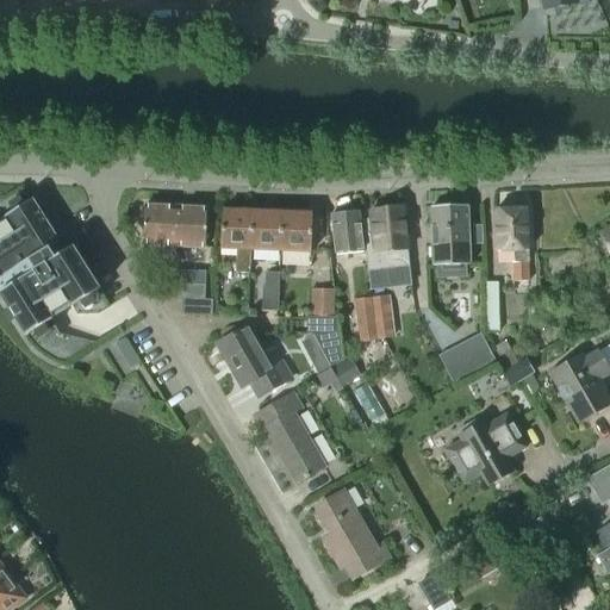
[(542,0),(545,10),(571,5),(576,4),(574,1),(584,0),(542,0)]
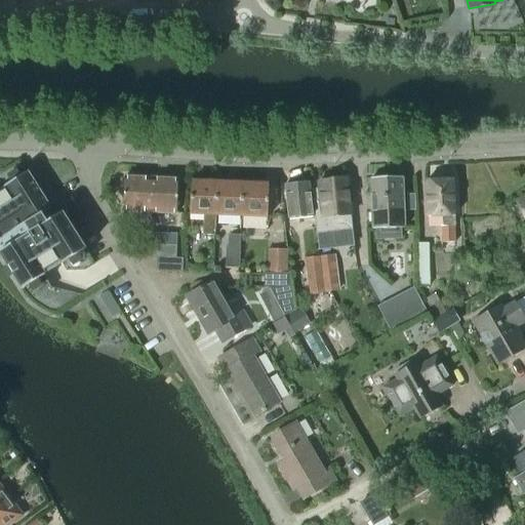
[(49,208),(27,171),(4,186),(5,187),(0,190),(0,254),(22,289),(44,275),(43,274),(62,263),(62,264),(84,249),(62,212),(51,218),(46,210),(49,208)]
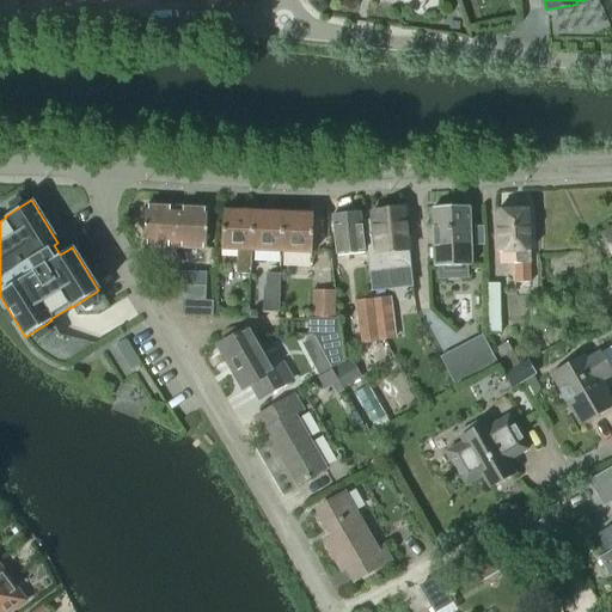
[(172,246),(175,206),(145,204),(142,245),(172,246)]
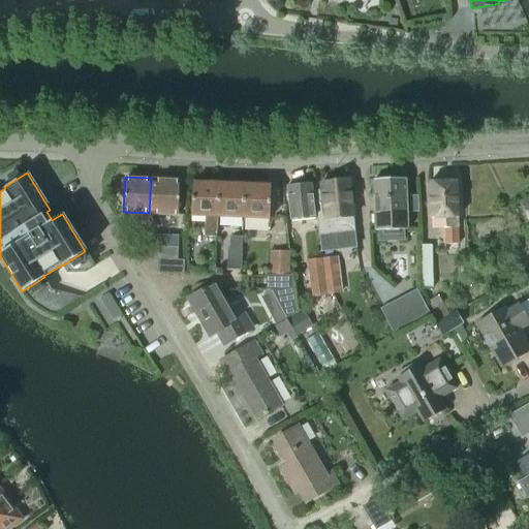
[(151,178),(149,213),(177,215),(179,180),(151,178)]
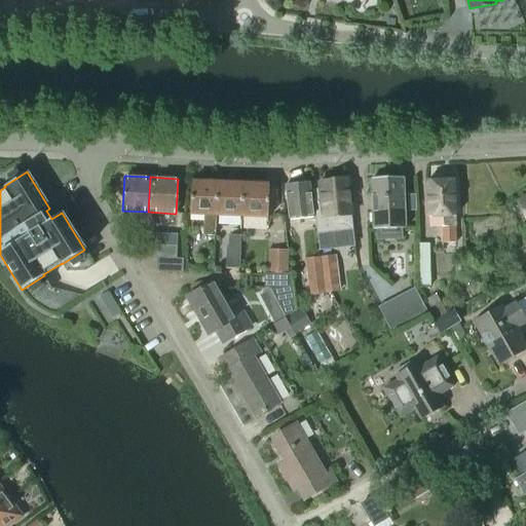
[(373,231),(404,230),(402,179),(371,180),(373,231)]
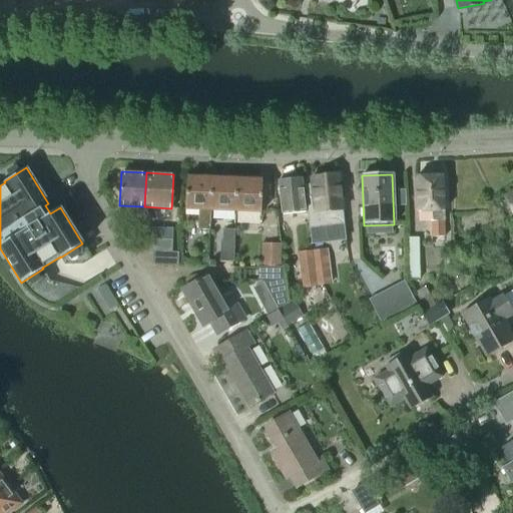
[(343,225),(341,211),(342,211),(339,175),(311,178),(312,190),(305,191),(308,228),(343,225)]
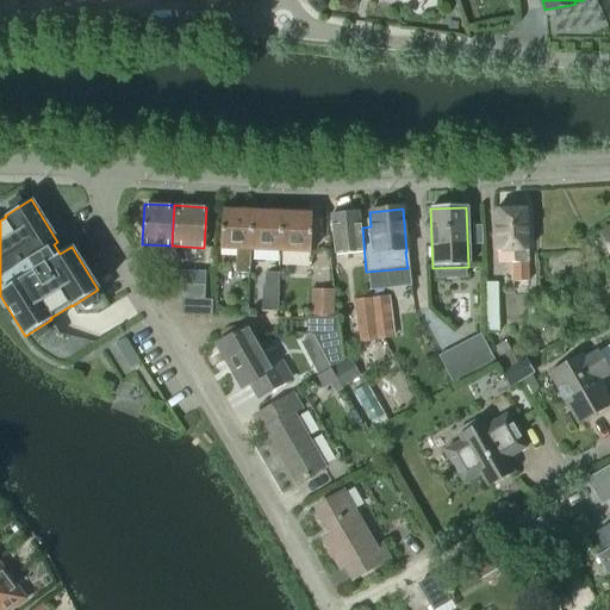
[(248,273),(249,265),(249,250),(248,250),(250,211),(222,210),(219,249),(236,249),(235,273),(248,273)]
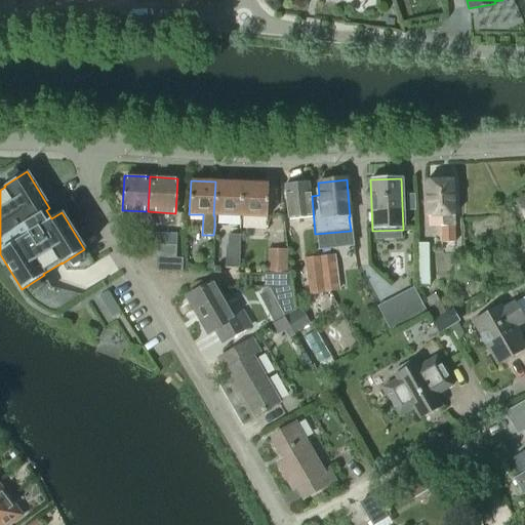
[(455,242),(452,180),(426,182),(428,218),(443,218),(444,228),(441,228),(442,243),(455,242)]
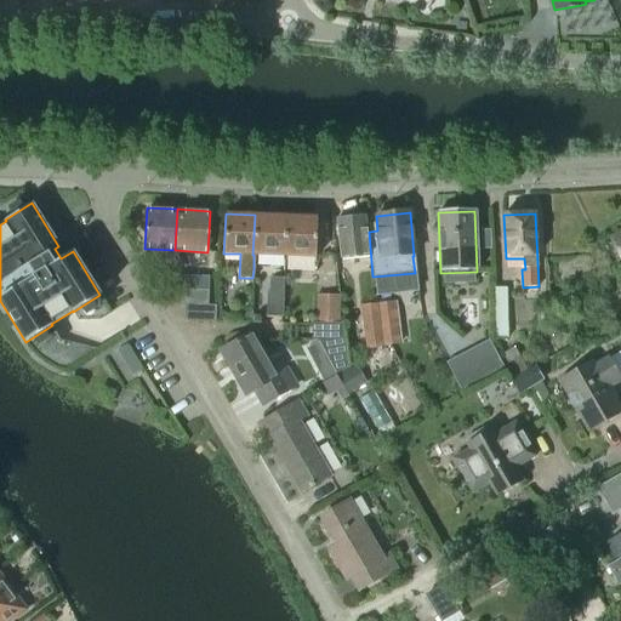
[(283,256),(285,216),(255,215),(252,255),(254,255),(283,256)]
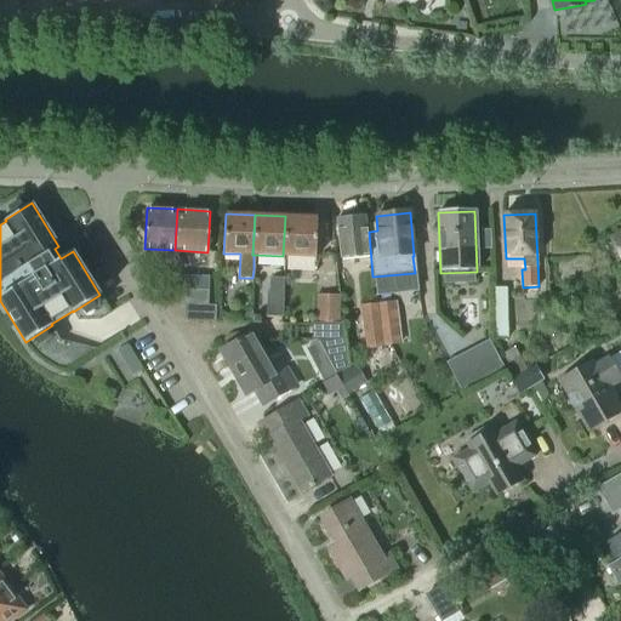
[(285,216),(283,256),(314,258),(317,218),(285,216)]
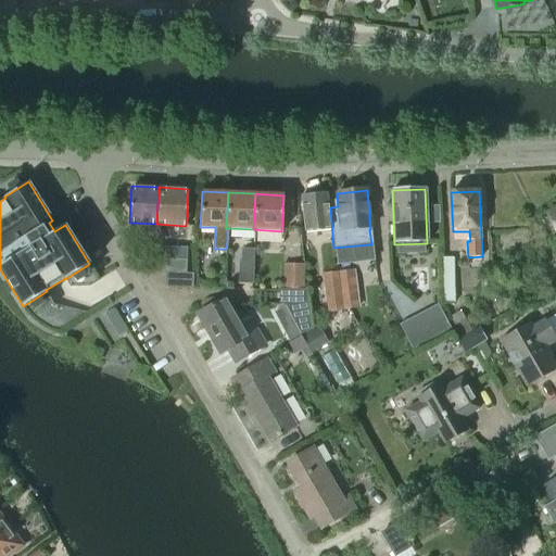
[(330,230),(327,194),(301,197),(304,234),(330,230)]
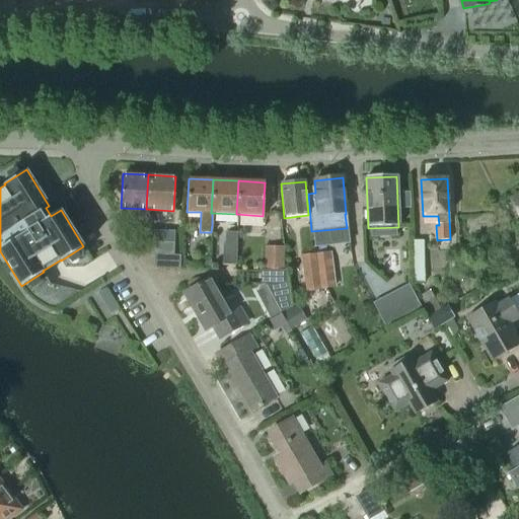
[(518,217),(518,195),(510,200),(518,217)]
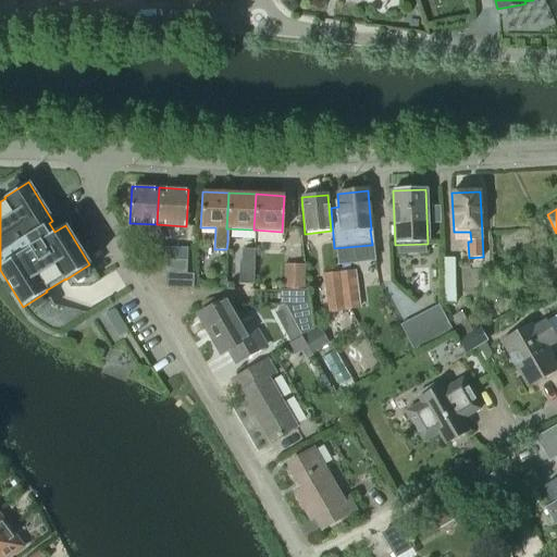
[(165,273),(185,274),(186,260),(159,259),(158,273),(165,273)]
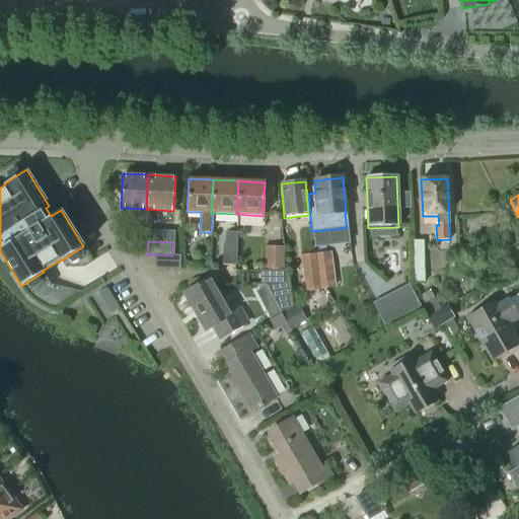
[(425,284),(424,242),(411,242),(413,284),(425,284)]
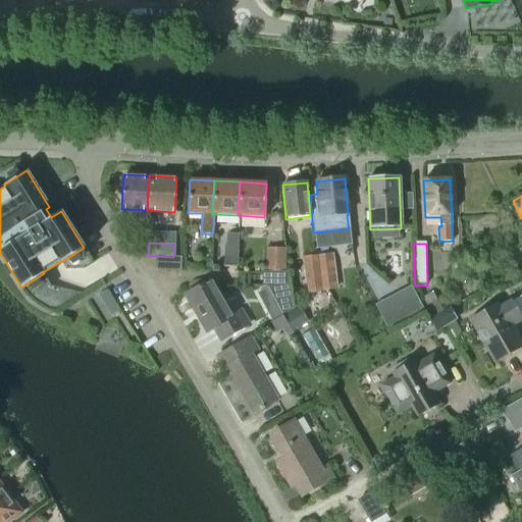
[(223,245),(223,266),(237,266),(238,246),(223,245)]
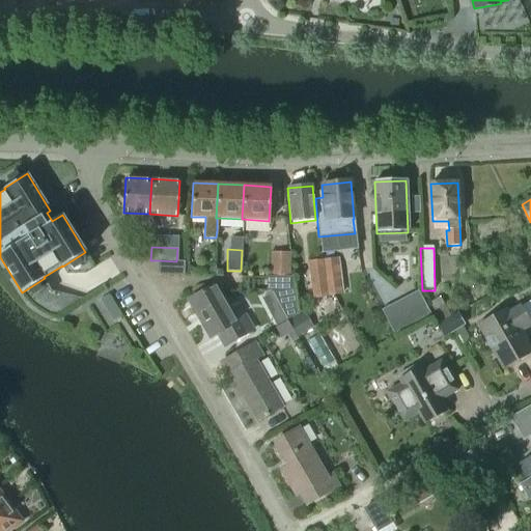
[(271,277),(289,277),(289,254),(271,254),(271,277)]
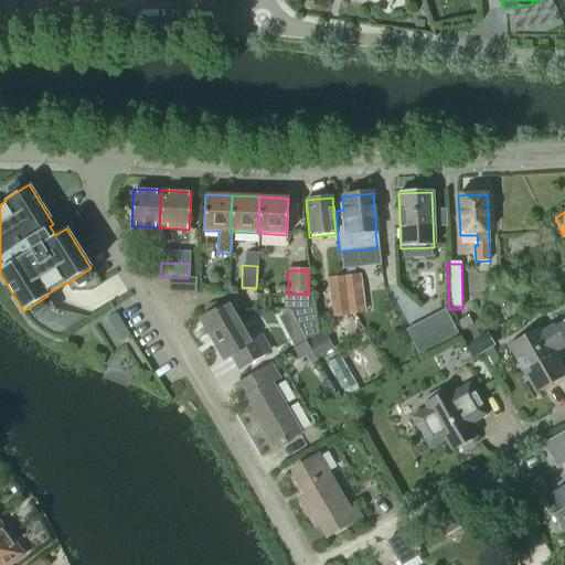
[(343,277),(348,317),(362,315),(356,276),(343,277)]
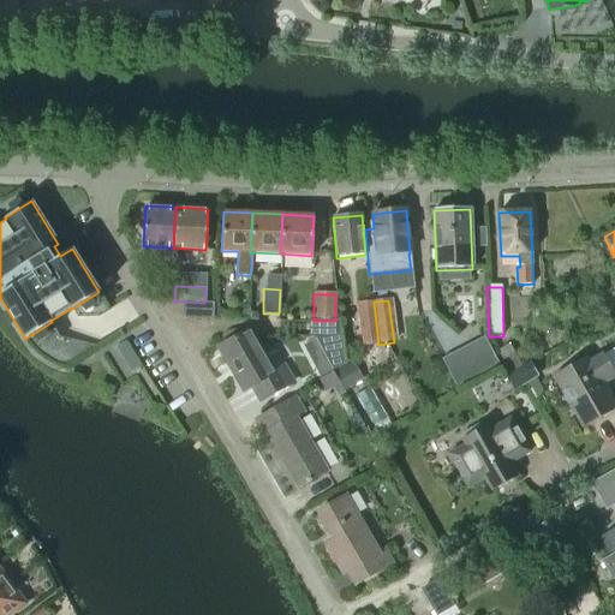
[(212,303),(204,303),(183,302),(181,316),(212,317),(212,303)]
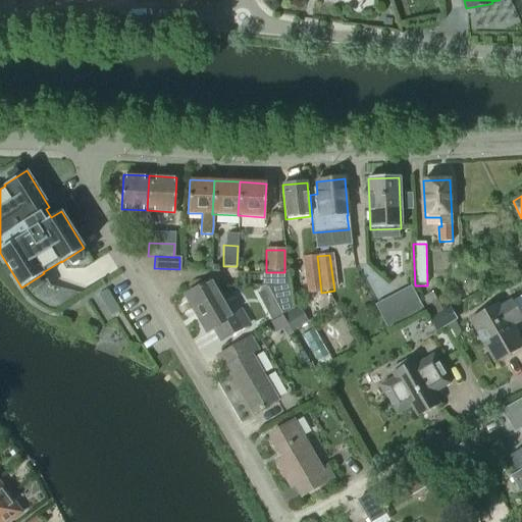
[(321,293),(317,256),(304,258),(308,294),(321,293)]
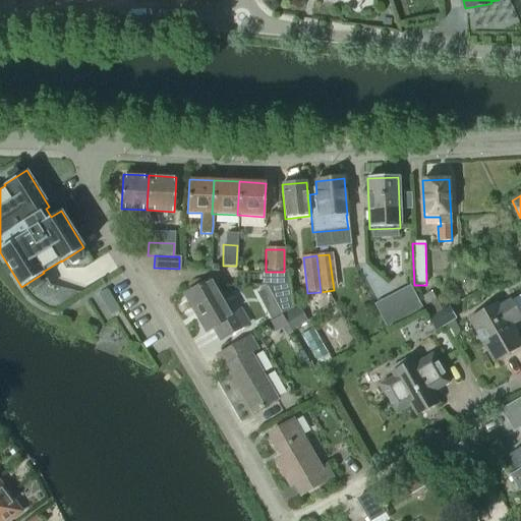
[(284,272),(266,272),(262,272),(262,285),(267,286),(281,314),(292,308),(287,271),(284,272)]
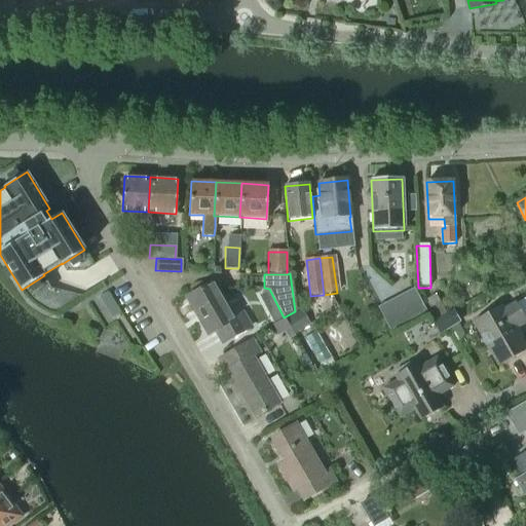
[(221,343),(250,327),(241,313),(233,317),(214,282),(186,297),(208,335),(214,331),(221,343)]
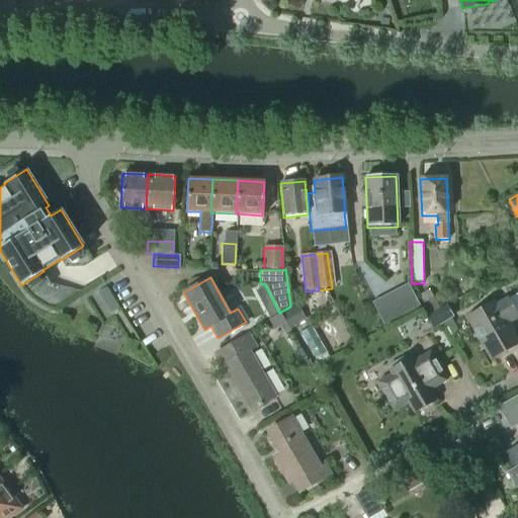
[(410,313),(398,289),(383,296),(396,320),(410,313)]
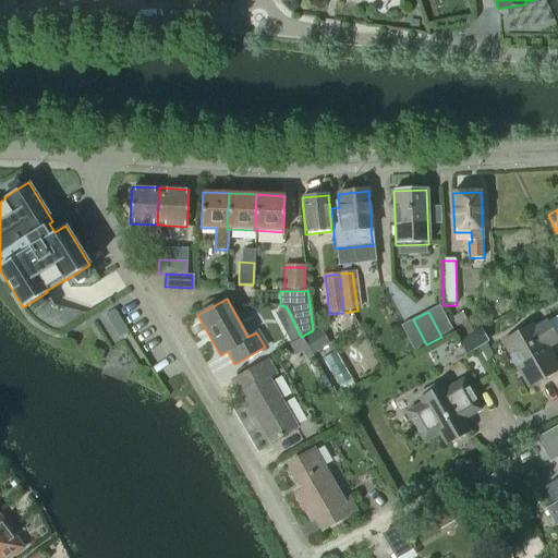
[(540,381),(557,371),(557,370),(546,349),(557,342),(545,323),(534,329),(532,326),(502,343),(525,384),(537,377),(540,381)]
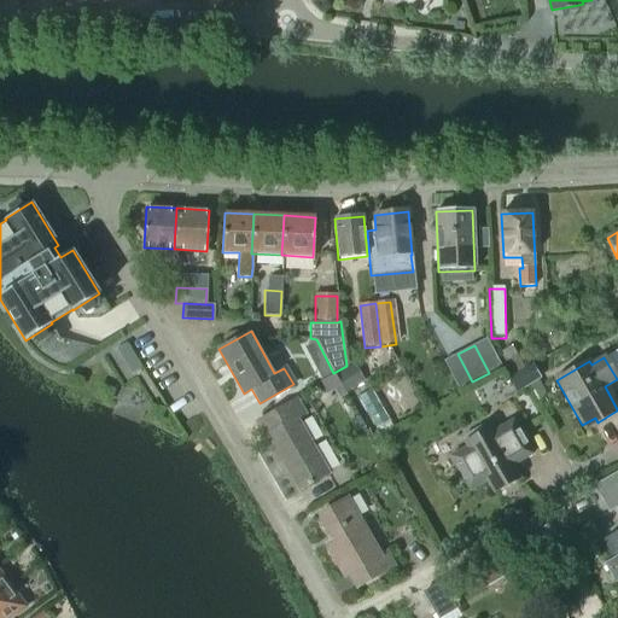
[(522,372),(529,385),(541,378),(532,366),(522,372)]
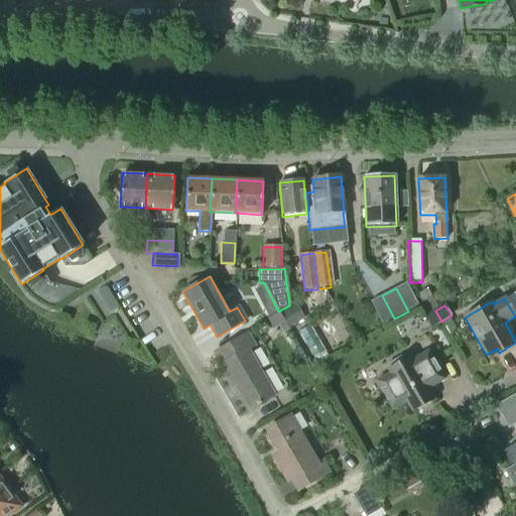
[(441,321),(435,310),(424,317),(430,328),(441,321)]
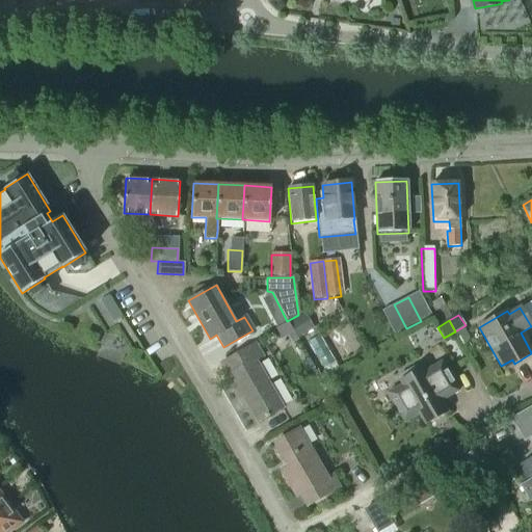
[(267,417),(281,409),(254,361),(262,356),(255,344),(220,364),(228,375),(225,376),(239,399),(242,397),(257,423),(264,419),(264,420),(267,418),(267,417)]
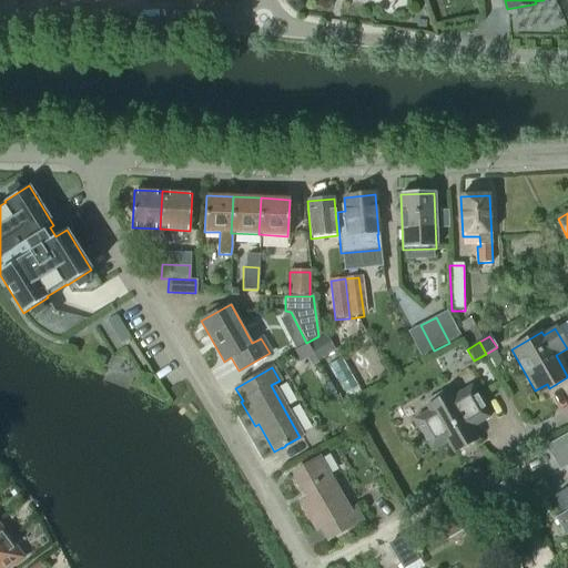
[(470,429),(489,418),(472,387),(453,398),(450,394),(448,395),(446,391),(425,402),(428,407),(427,408),(429,412),(414,421),(432,452),(447,443),(454,454),(477,440),(470,429)]
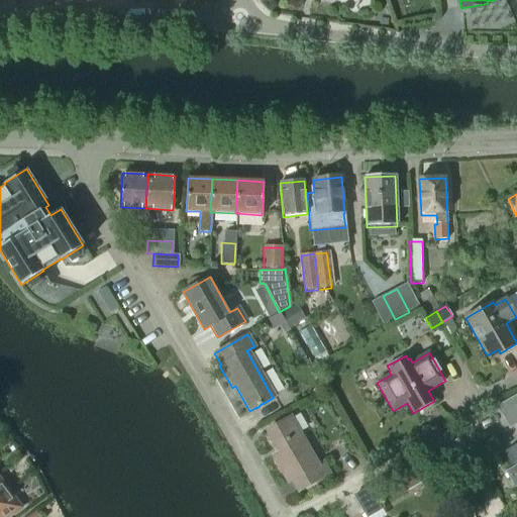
[(516,393),(496,405),(497,407),(509,427),(516,422),(516,445),(505,453),(503,451),(502,452),(511,468),(505,471),(514,488),(516,485),(516,393)]
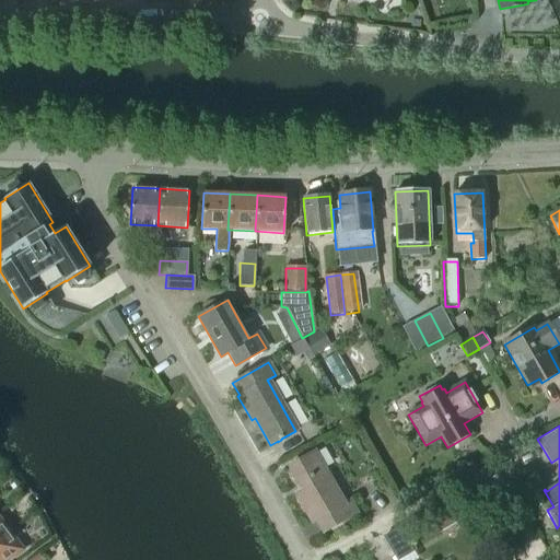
[(343,505),(314,453),(289,467),(302,491),(294,496),(312,525),(315,523),(323,535),(356,516),(348,503),(343,505)]
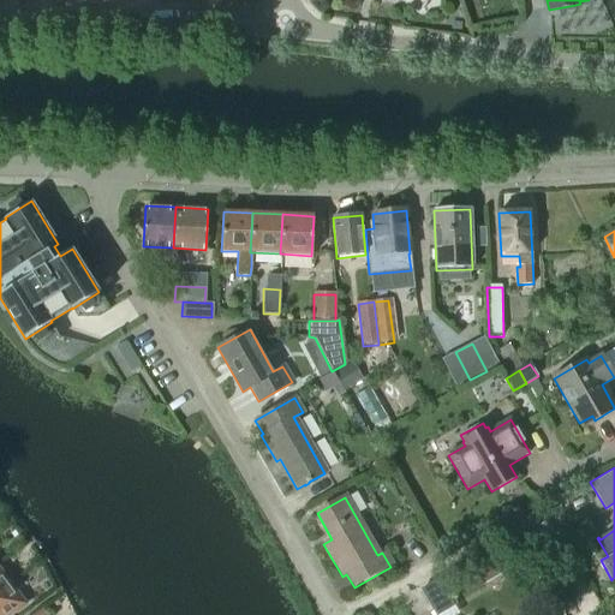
[(10,584),(0,590),(0,614),(9,614),(10,614),(25,602),(18,591),(16,592),(10,584)]
